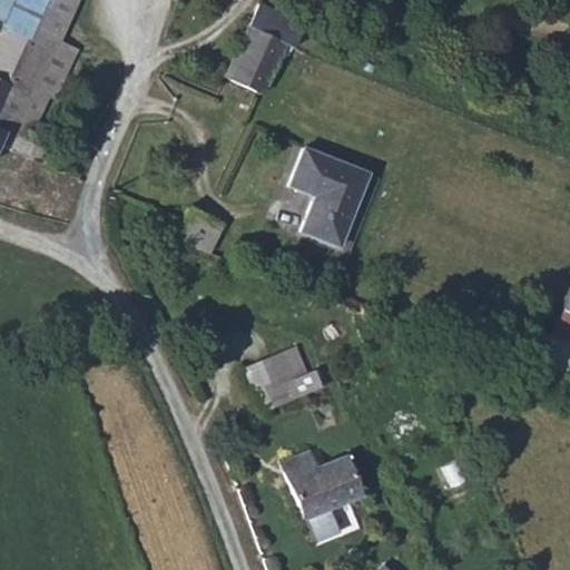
[(48,0),(35,32),(0,109),(0,117),(11,123),(2,141),(38,157),(48,135),(28,126),(75,17),(82,0),(48,0)]
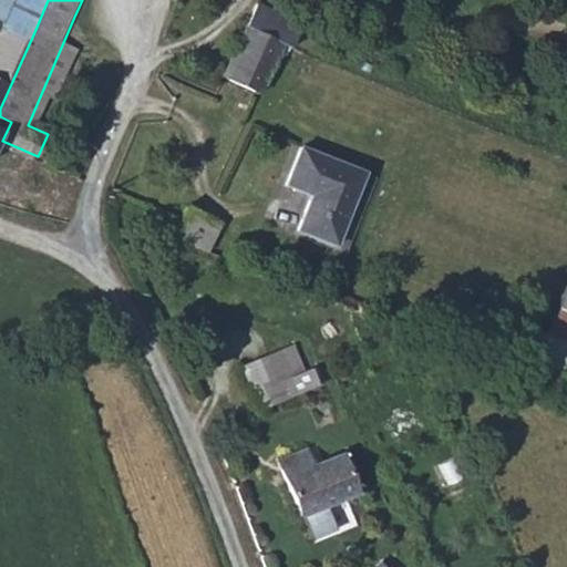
[(34,32),(48,0),(0,0),(0,17),(8,20),(34,32)]
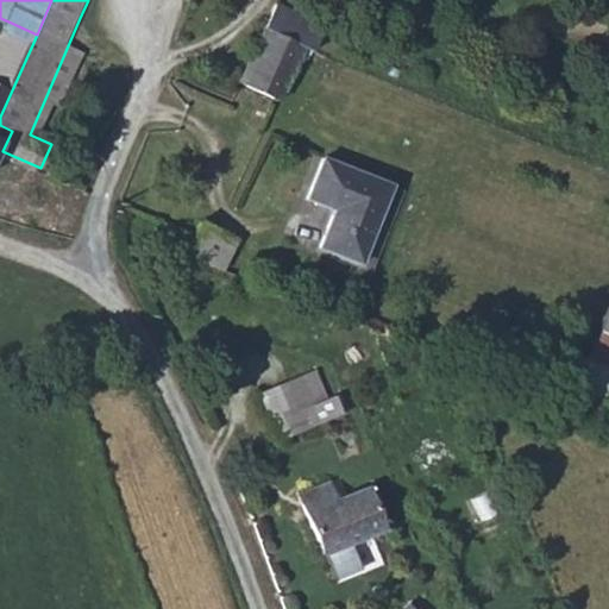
[(270,30),(307,44),(316,25),(277,11),(270,30)]
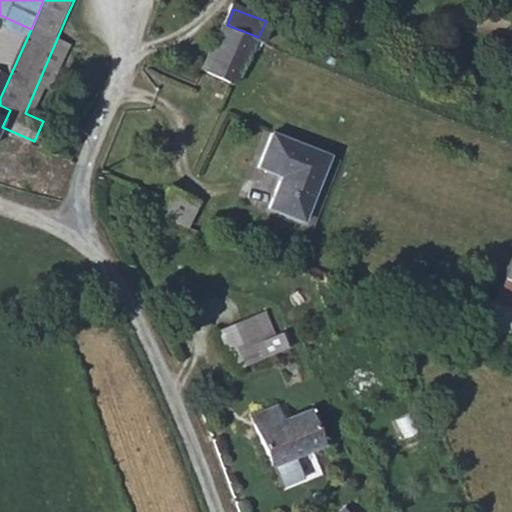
[(0,131),(2,127),(10,110),(0,105),(0,98),(31,29),(7,18),(0,33),(0,131)]
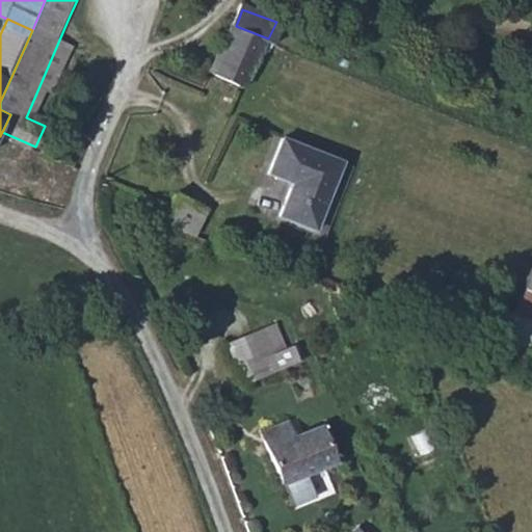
[(283,24),(276,22),(268,38),(266,45),(273,49),(283,24)]
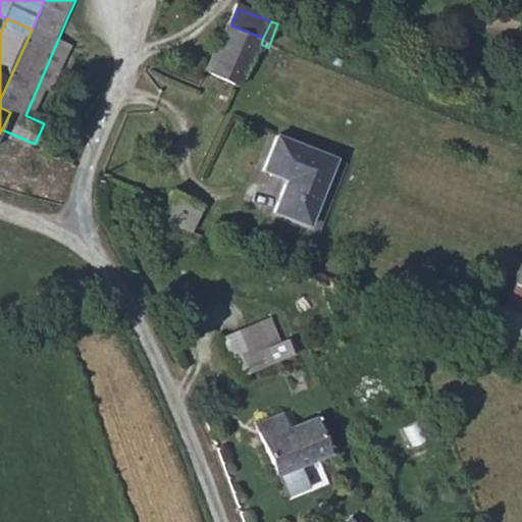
[(263,38),(231,25),(212,70),(243,85),(258,49),(261,44),(263,38)]
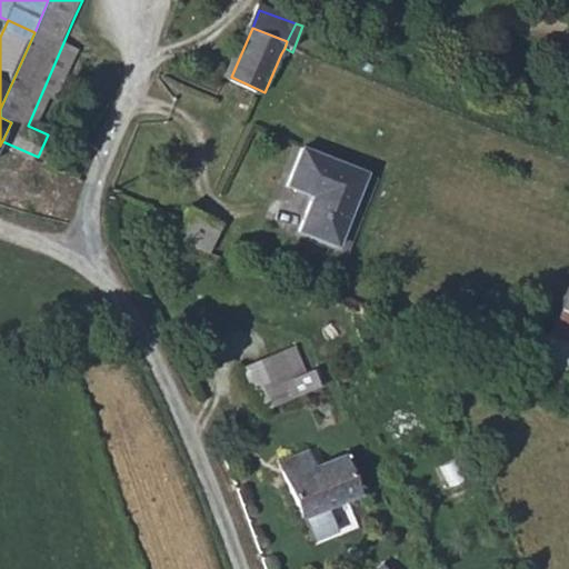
[(302,153),(287,192),(311,201),(298,237),(338,253),(368,179),(302,153)]
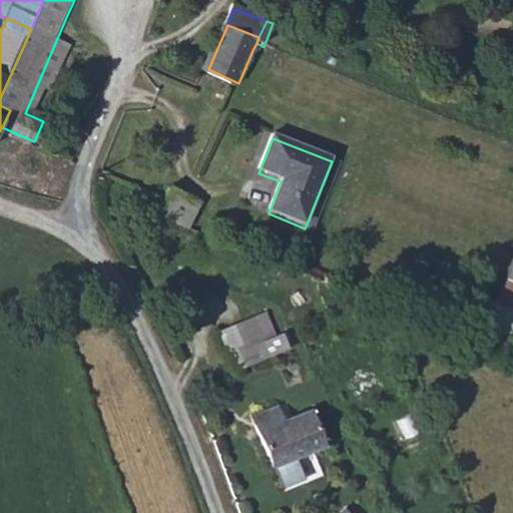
[(191,194),(196,179),(181,173),(169,201),(163,215),(195,231),(198,226),(208,201),(191,194)]
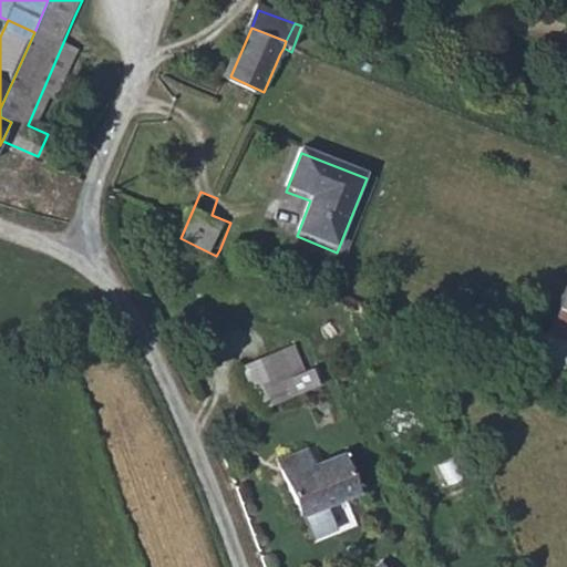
[(566,284),(563,282),(535,366),(566,375),(566,284)]
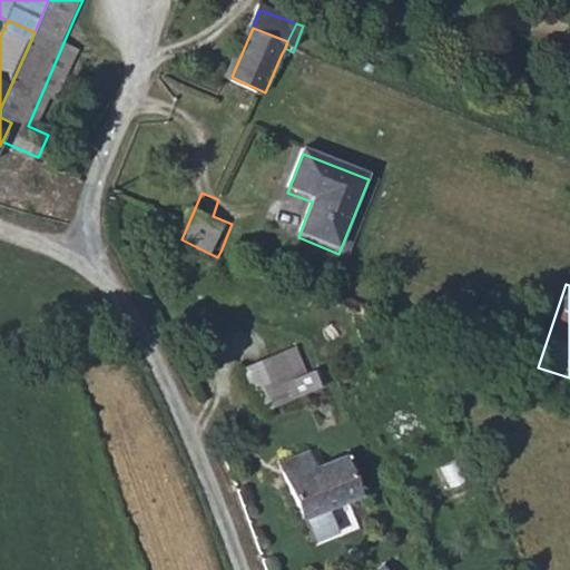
[(246,365),(257,394),(310,373),(298,345),(246,365)]
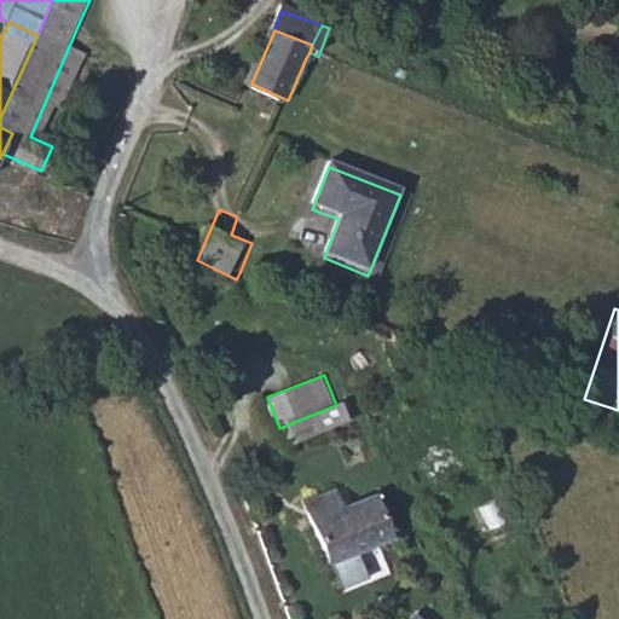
[(336,405),(279,428),(285,445),(352,421),(345,401),(336,405)]
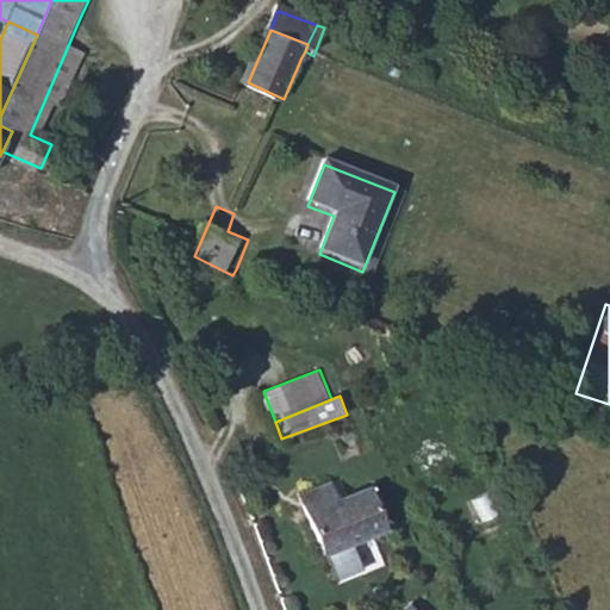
[(335,481),(303,495),(329,558),(331,556),(356,546),(390,533),(372,487),(342,500),(335,481)]
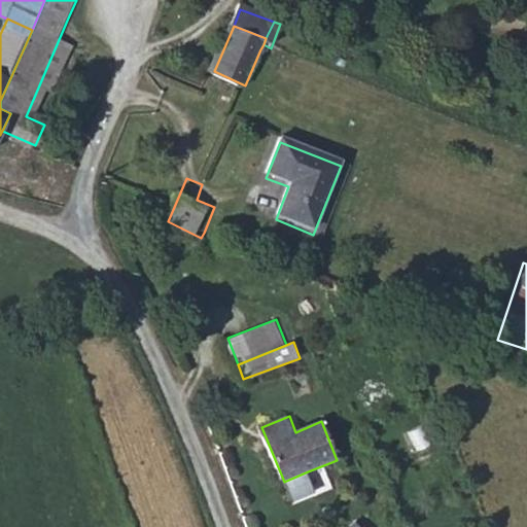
[(308,471),(286,481),(295,502),(317,494),(308,471)]
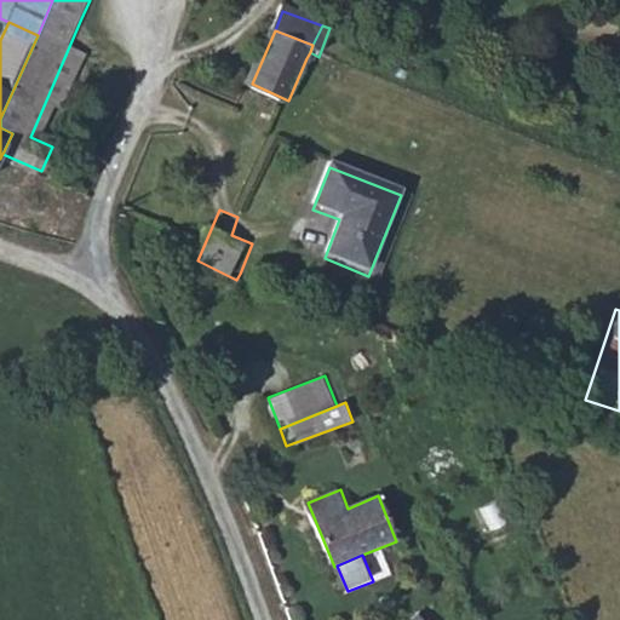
All buildings are outlined.
